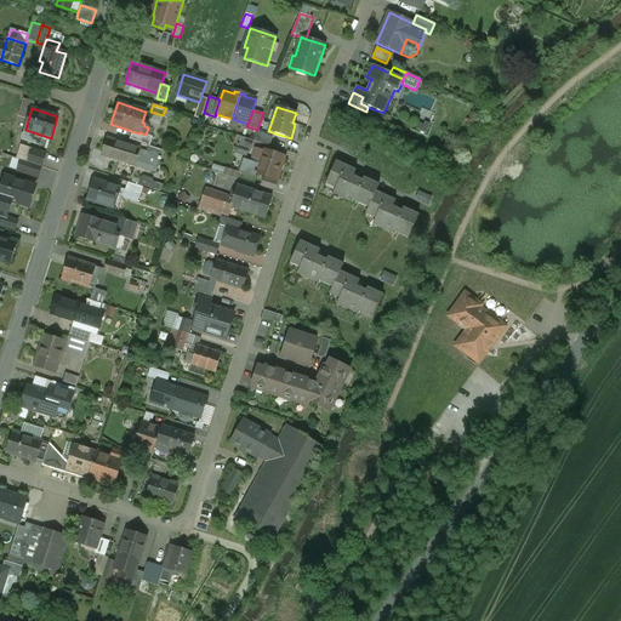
[(44,136),(26,130),(24,134),(23,135),(22,137),(23,140),(40,146),(44,136)]
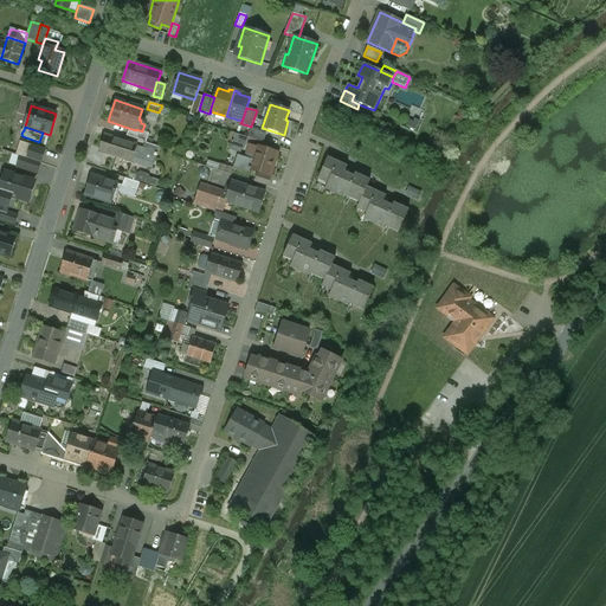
[(251,127),(247,137),(264,143),(268,131),(251,127)]
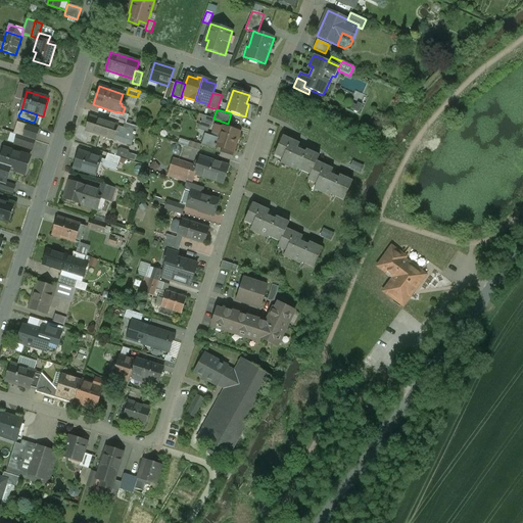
[(123,113),(117,111),(117,112),(110,110),(108,117),(125,123),(127,124),(129,115),(123,113)]
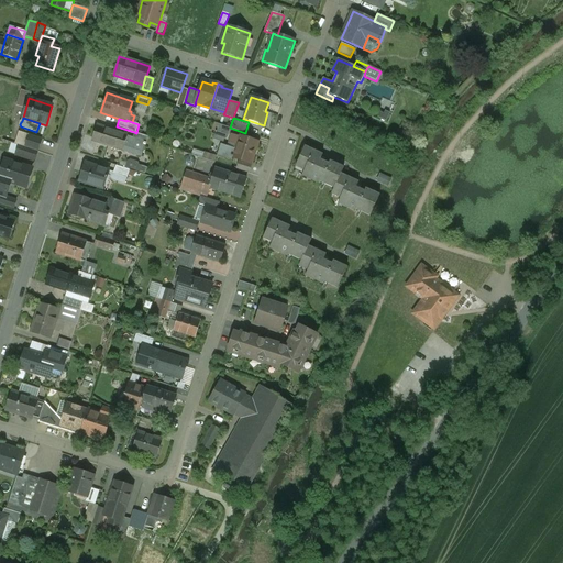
[(230,128),(218,124),(213,138),(224,142),(227,134),(228,135),(230,128)]
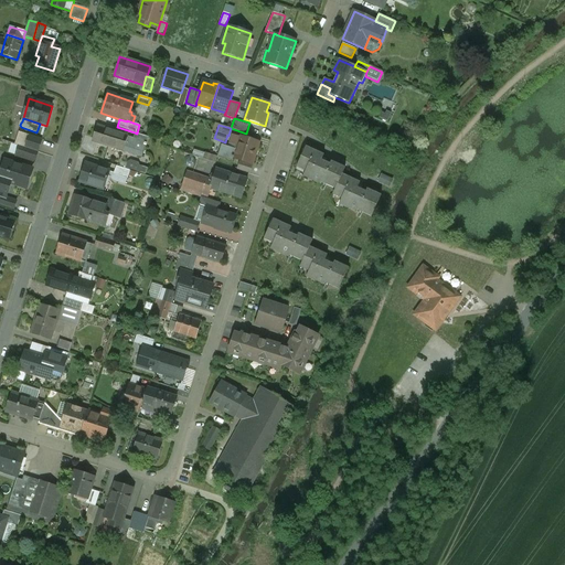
[(128,136),(97,126),(93,141),(123,151),(125,145),(127,136),(128,136)]
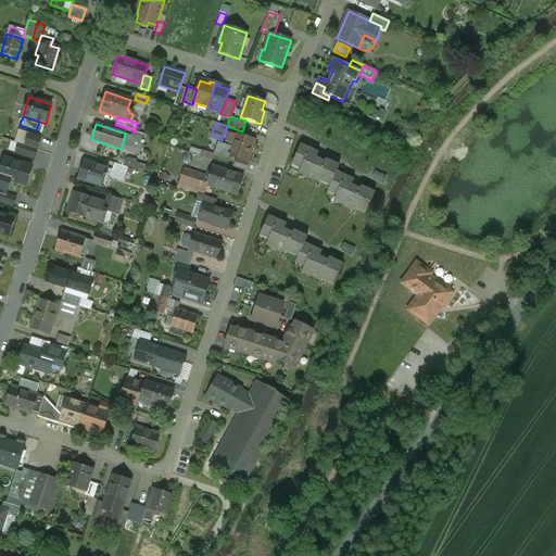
[(135,131),(133,130),(131,136),(125,134),(123,142),(133,146),(133,148),(141,151),(147,135),(135,131)]
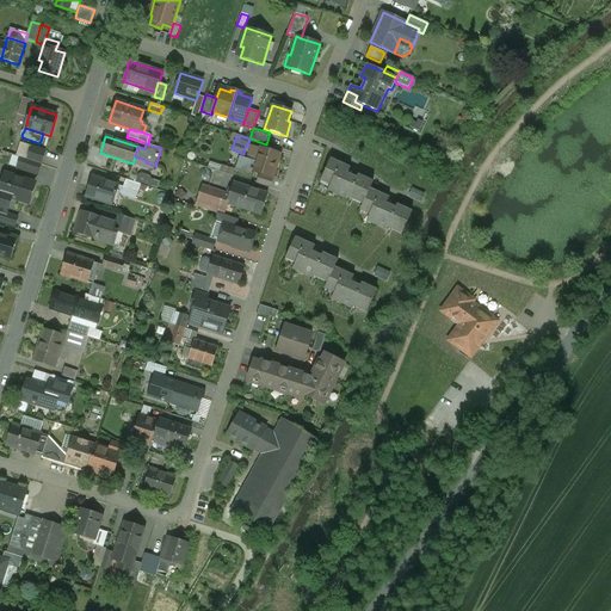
[(259,149),(251,146),(248,155),(257,158),(259,149)]
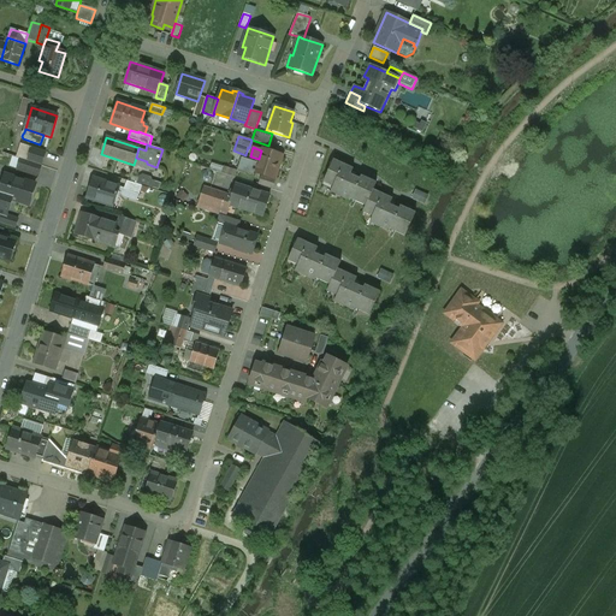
[(46,152),(31,148),(28,161),(41,166),(46,152)]
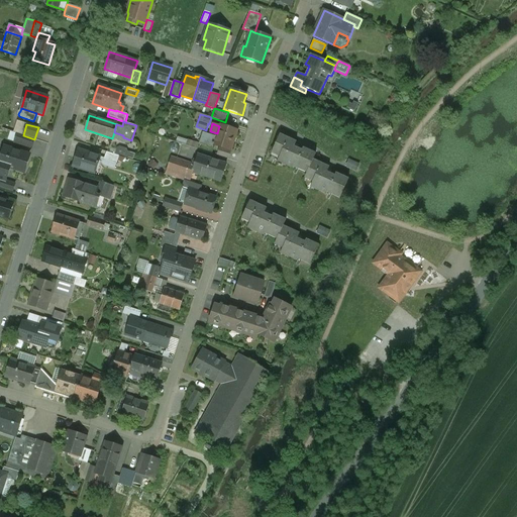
[(216,136),(213,144),(214,145),(231,150),(237,131),(219,125),(219,126),(217,133),(216,136)]
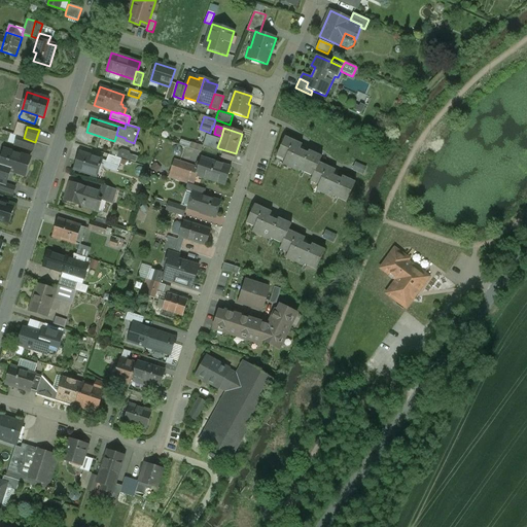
[(126,138),(116,135),(114,141),(133,146),(134,143),(126,140),(126,138)]
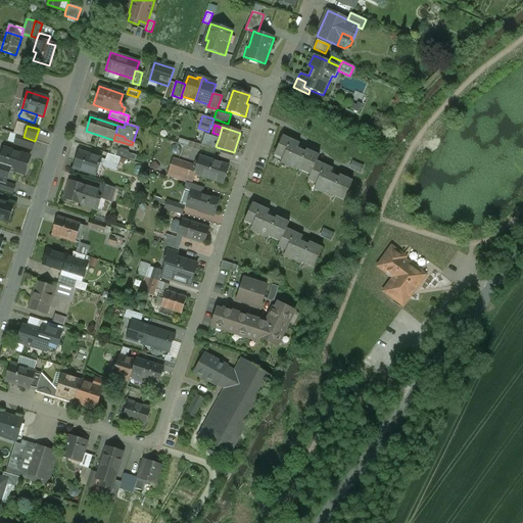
[(219,138),(205,134),(201,145),(216,149),(217,147),(216,146),(219,138)]
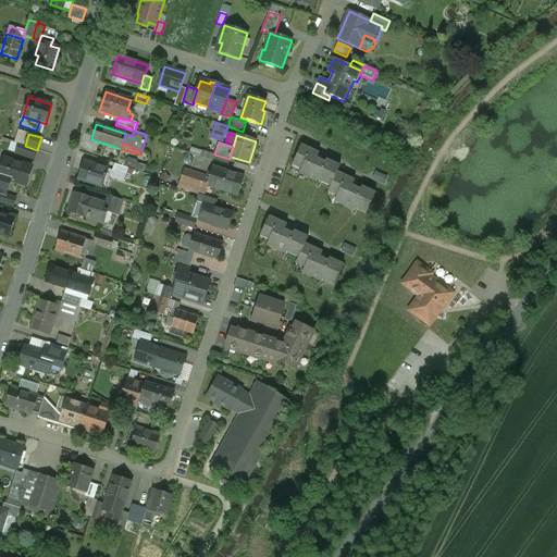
[(25,146),(19,144),(15,153),(34,159),(37,150),(25,146)]
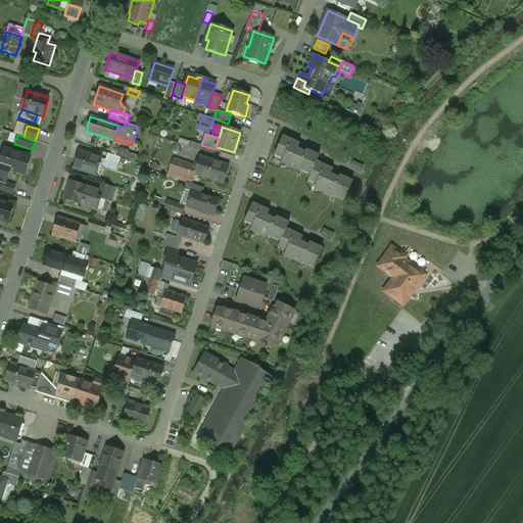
[(305,152),(297,149),(299,144),(283,136),(275,154),(283,158),(281,163),(297,172),(298,170),(311,175),(317,161),(320,155),(306,150),(305,152)]
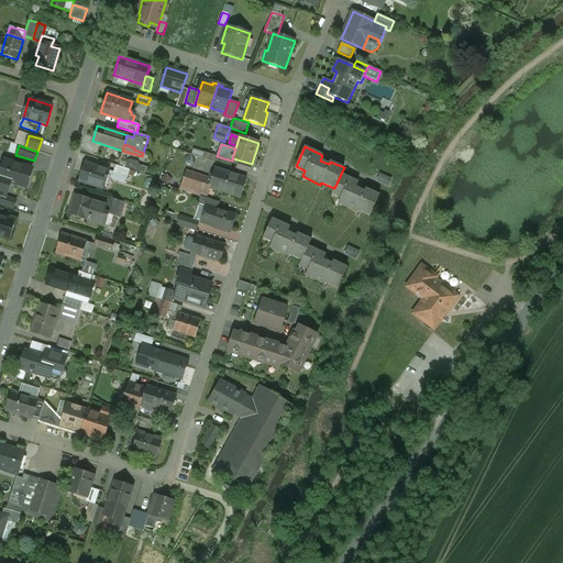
[(121,166),(147,173),(148,165),(123,158),(121,166)]
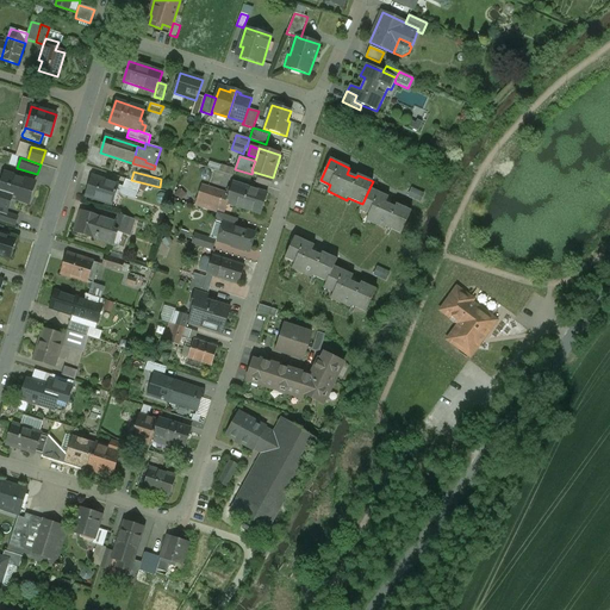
[(35,184),(5,174),(0,188),(0,194),(11,198),(29,204),(35,184)]
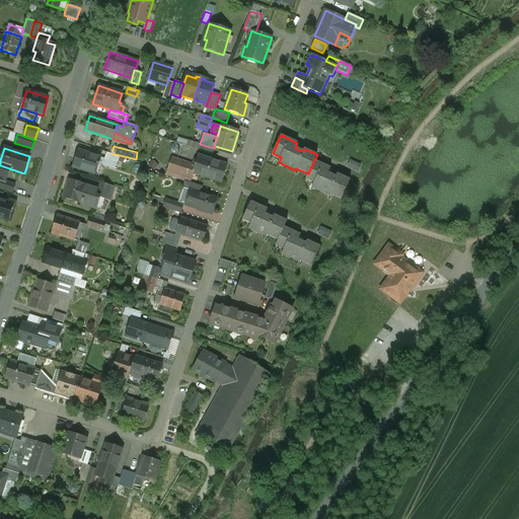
[(101,158),(78,150),(73,167),(95,174),(101,158)]
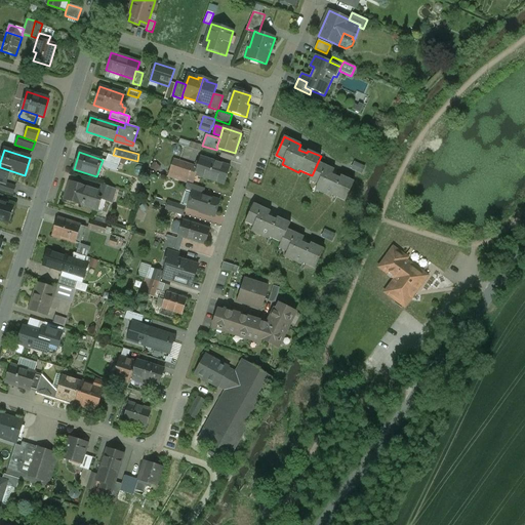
[(121,158),(108,155),(106,162),(118,166),(121,158)]
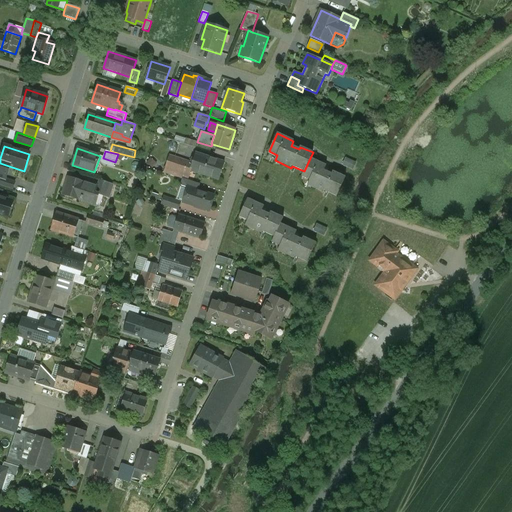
[(224,163),(196,154),(192,163),(193,164),(191,171),(219,180),(224,163)]
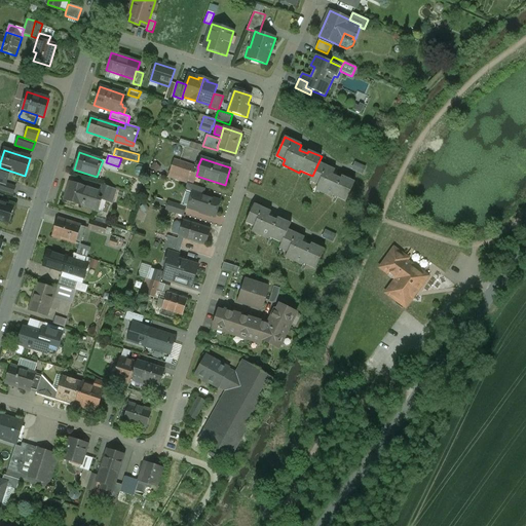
[(197,167),(174,160),(170,173),(194,181),(196,176),(198,168),(197,167)]
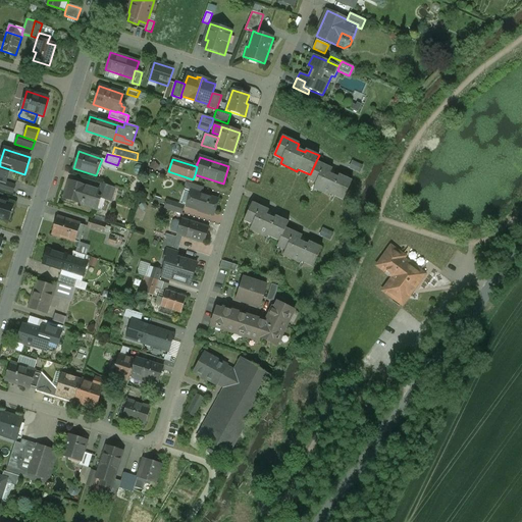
[(316,161),(310,174),(307,179),(315,184),(313,189),(329,197),(330,195),(344,200),(352,180),(338,175),(337,177),(330,174),(332,169),(316,161)]
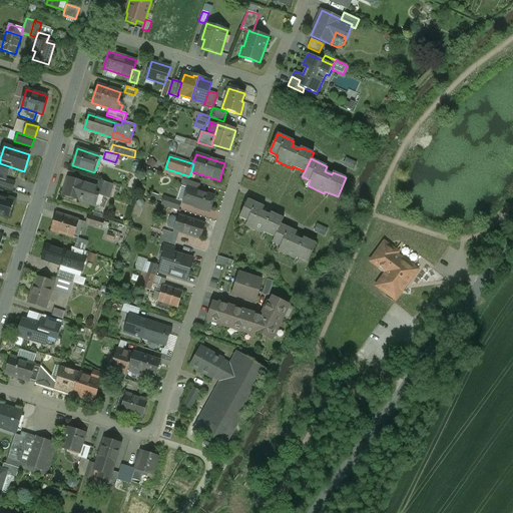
[(356,163),(346,159),(344,165),(354,169),(356,163)]
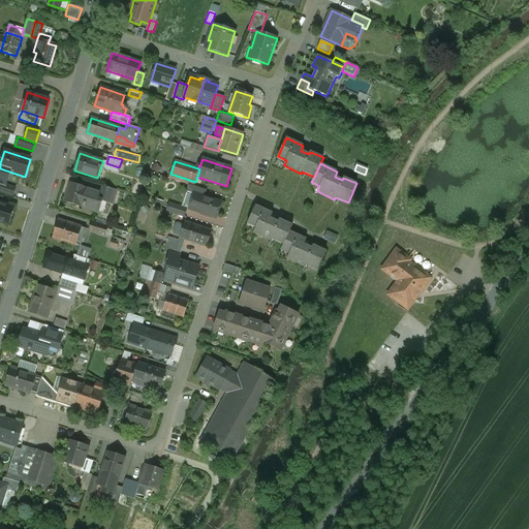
[(9,172),(0,168),(0,184),(5,186),(5,185),(9,172)]
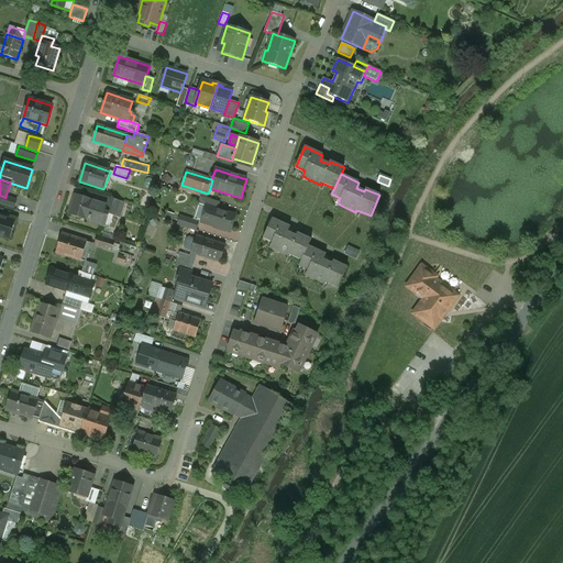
[(208,194),(181,185),(180,190),(207,199),(208,194)]
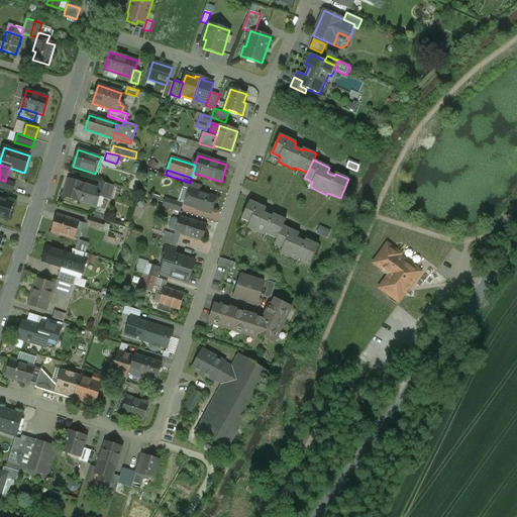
[(98,189),(69,179),(63,197),(96,208),(99,197),(96,196),(98,189)]
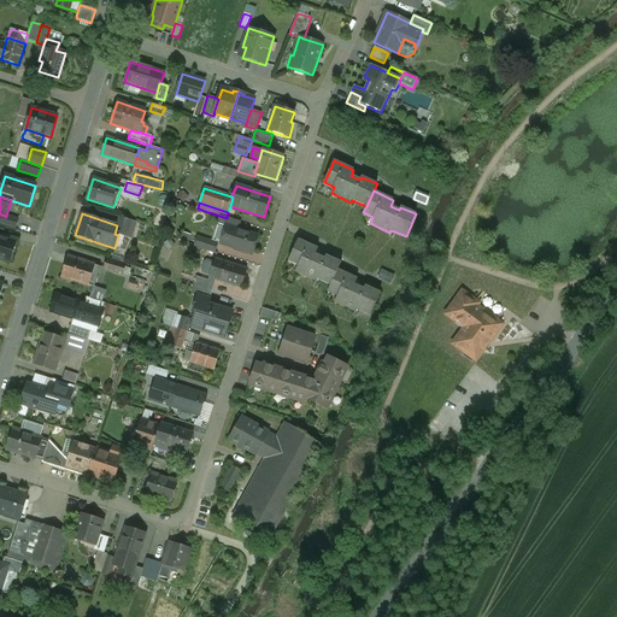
[(6,217),(0,215),(0,224),(15,229),(18,219),(6,216),(6,217)]
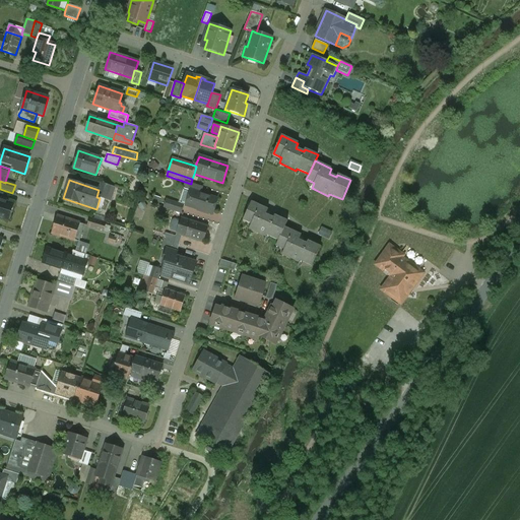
[(116,188),(101,183),(99,190),(96,197),(100,198),(111,201),(116,188)]
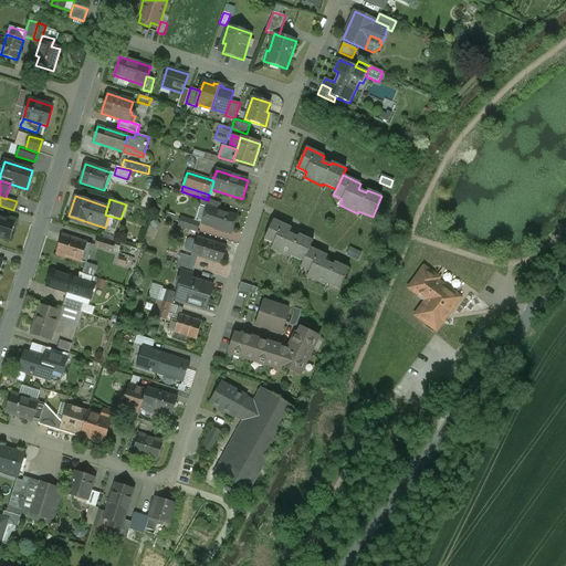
[(237,217),(208,208),(203,223),(231,232),(237,217)]
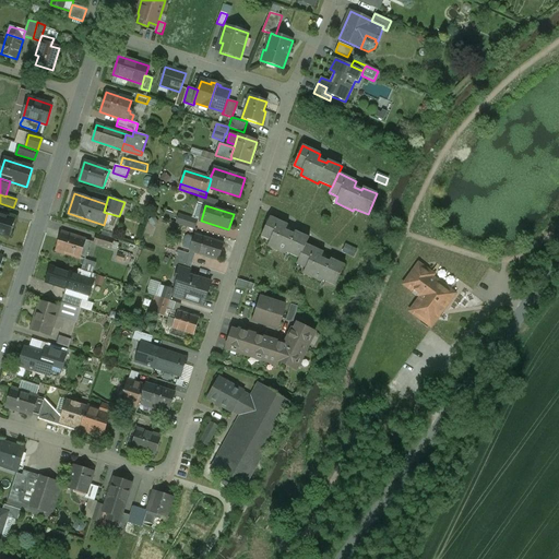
[(15,219),(0,214),(0,235),(10,238),(15,219)]
